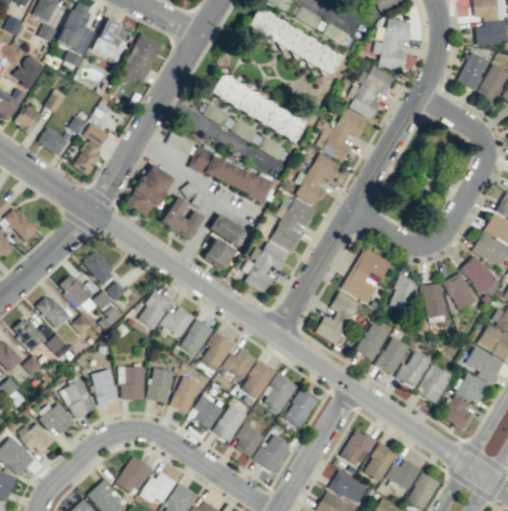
[(26,7),(28,0),(0,0),(0,7),(7,10),(11,1),(26,7)]
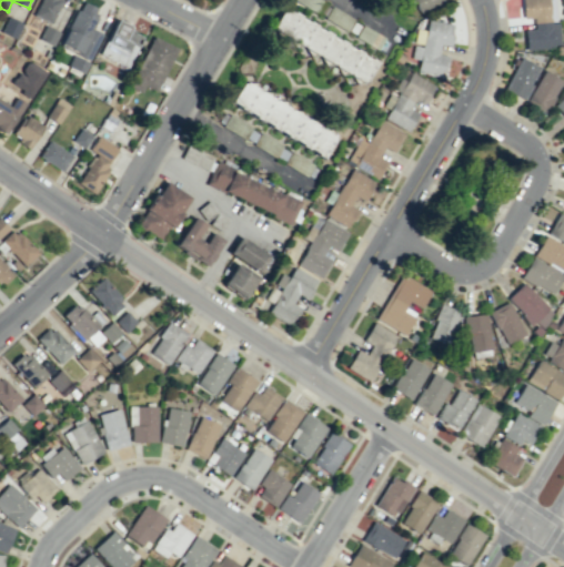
[(54,24),(66,0),(43,0),(37,17),(54,24)]
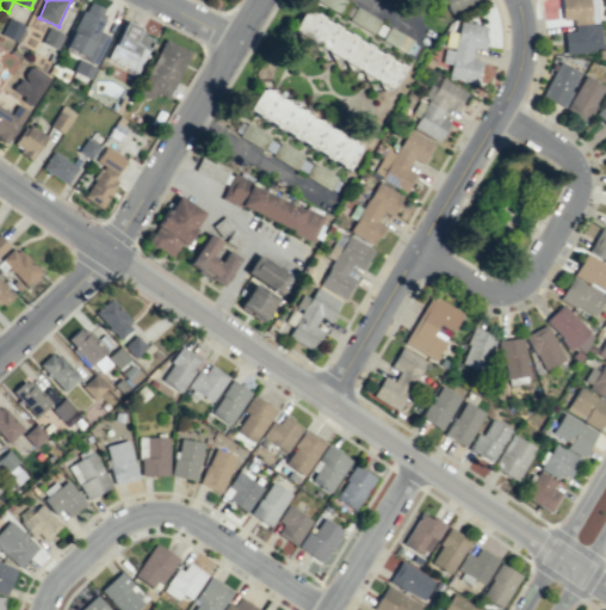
[(446,0),(453,14),(481,1),(480,0),(446,0)]
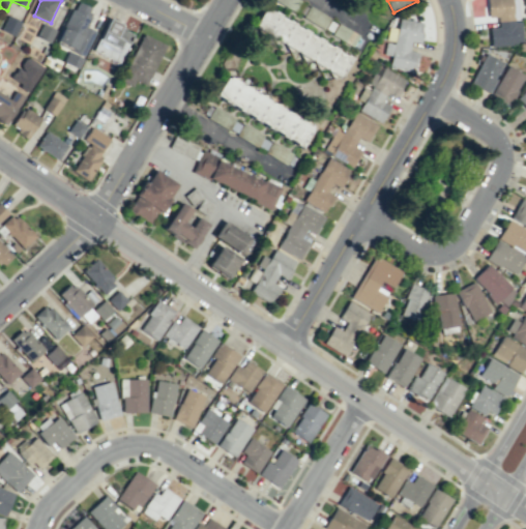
[(492,28),(493,47),(525,45),(525,33),(524,22),(522,22),(520,0),(489,0),(491,18),(500,18),(501,27),(492,28)]
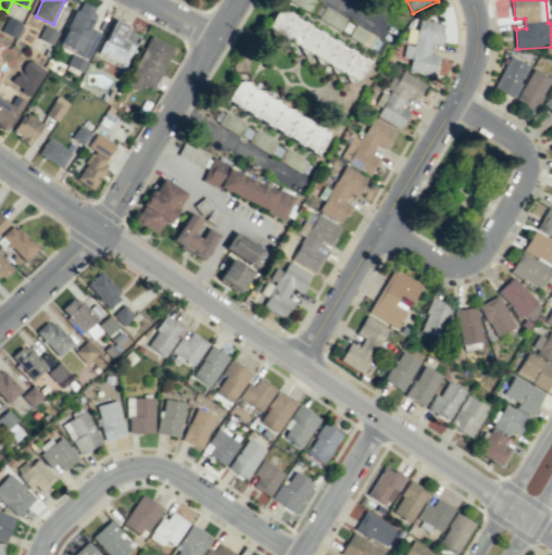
[(100,10),(82,1),(63,45),(76,51),(70,66),(85,73),(102,34),(92,29),(100,10)]
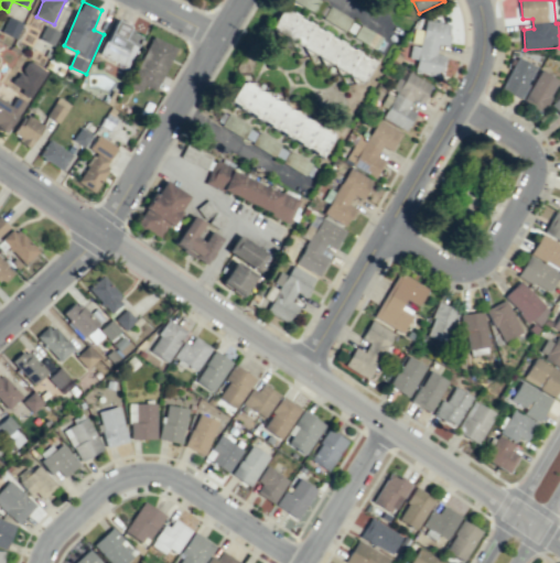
[(378,58),(282,11),(271,33),(368,80),(378,58)]
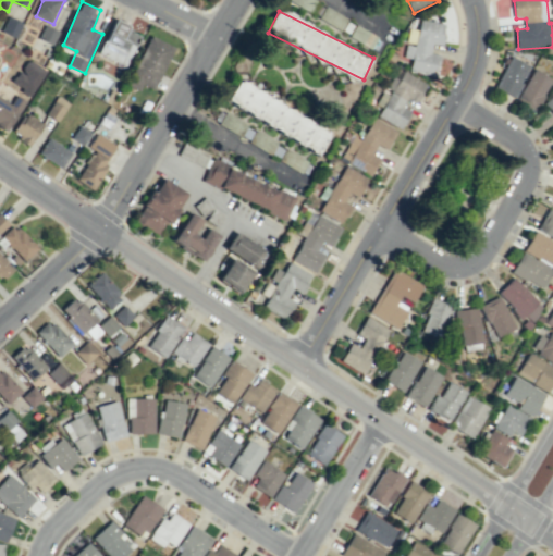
[(19,38),(25,24),(11,17),(4,32),(19,38)]
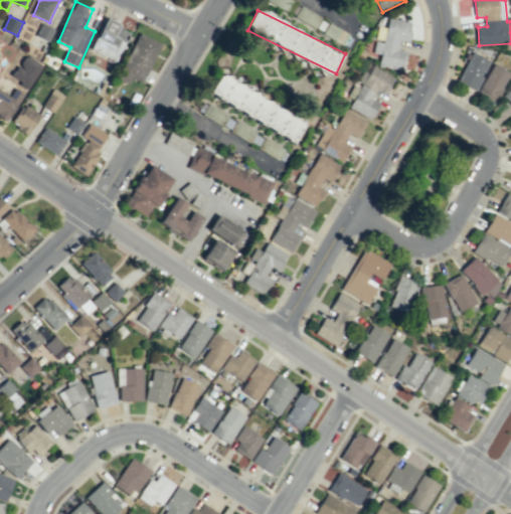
[(404,70),(408,51),(400,49),(402,40),(409,42),(413,23),(391,18),(388,28),(380,27),(378,39),(379,39),(376,52),(382,54),(380,65),(404,70)]
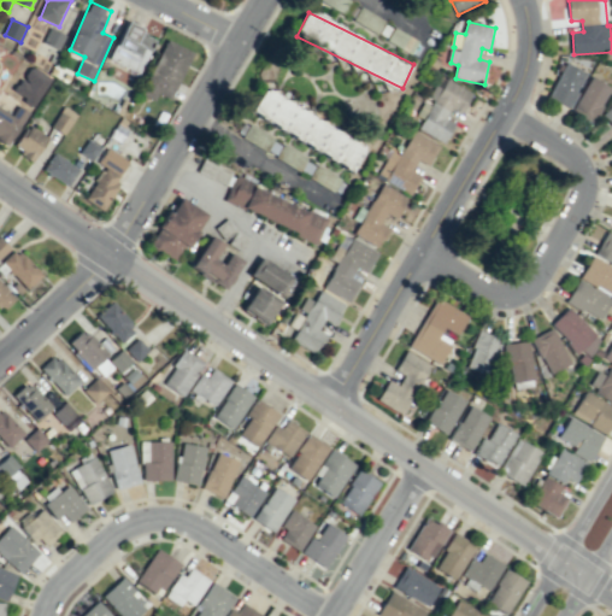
[(127,24),(111,62),(143,76),(159,37),(127,24)]
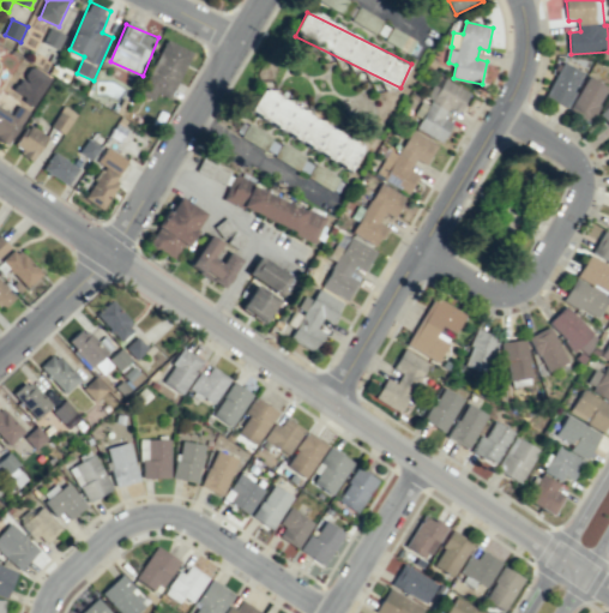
[(46,43),(60,50),(65,40),(50,32),(46,43)]
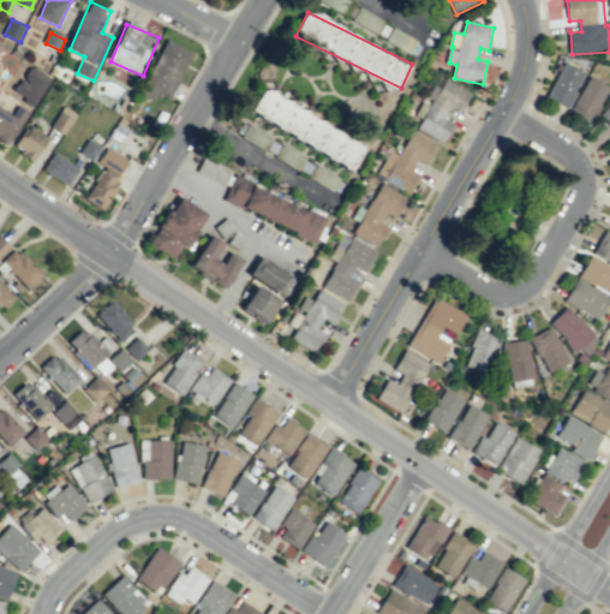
[(142,95),(156,101),(160,95),(173,101),(196,53),(168,40),(142,95)]
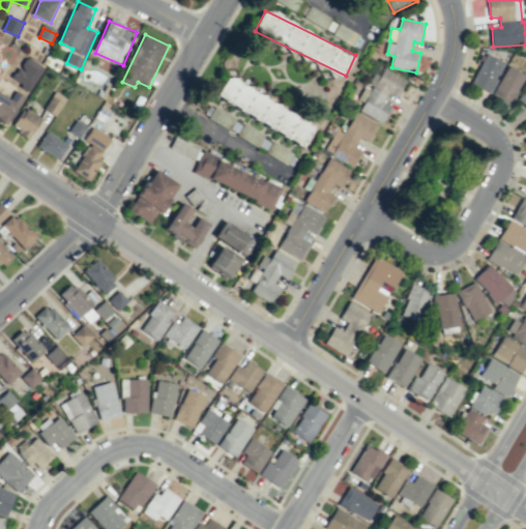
[(506,63),(488,54),(473,84),(492,93),(506,63)]
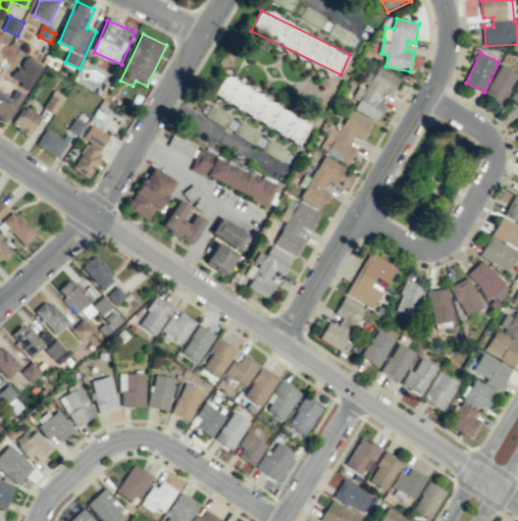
[(13,77),(31,89),(46,67),(29,56),(13,77)]
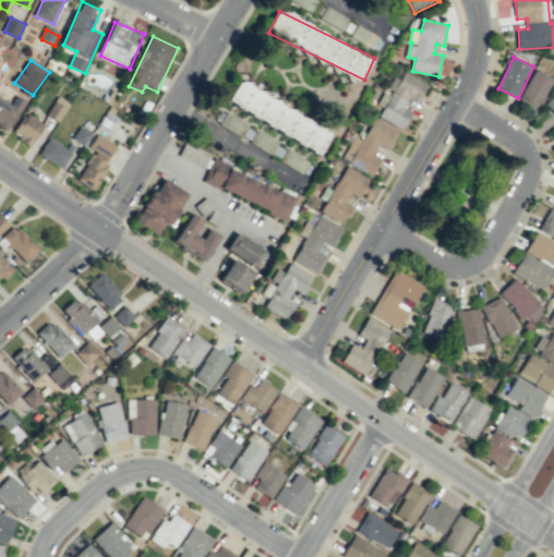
[(553,77),(537,70),(521,100),(540,110),(553,86),(553,77)]
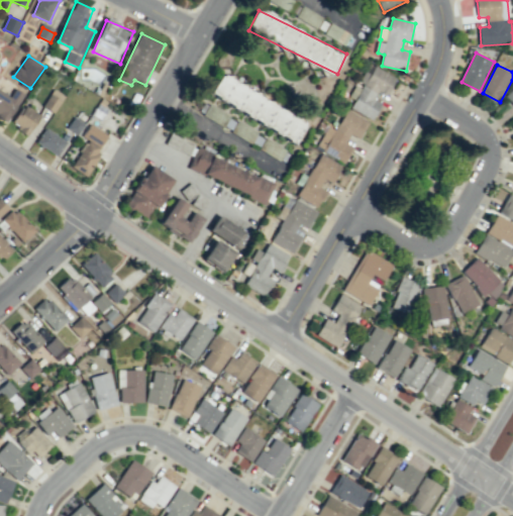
[(398,79),(377,67),(373,75),(368,72),(362,82),(366,84),(357,98),(358,98),(352,109),(374,121),(383,104),(376,100),(381,91),(389,96),(398,79)]
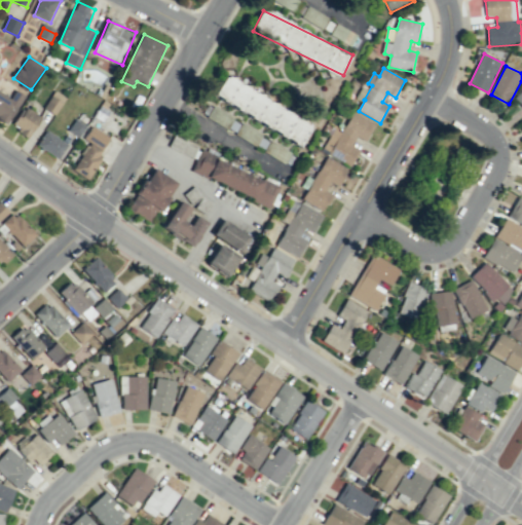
[(314,126),(227,76),(216,96),(303,146),(314,126)]
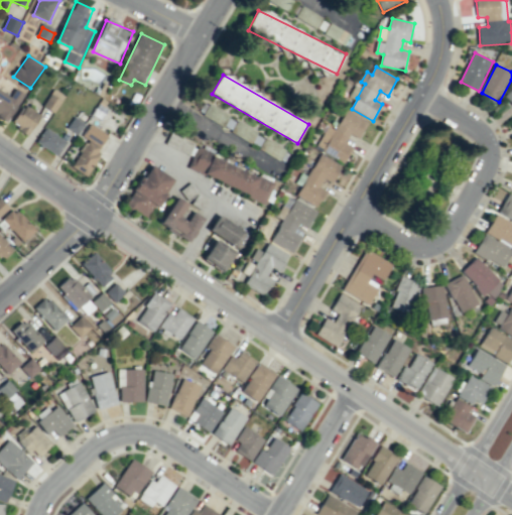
[(0,115),(9,121),(26,95),(17,89),(12,96),(0,88),(0,115)]
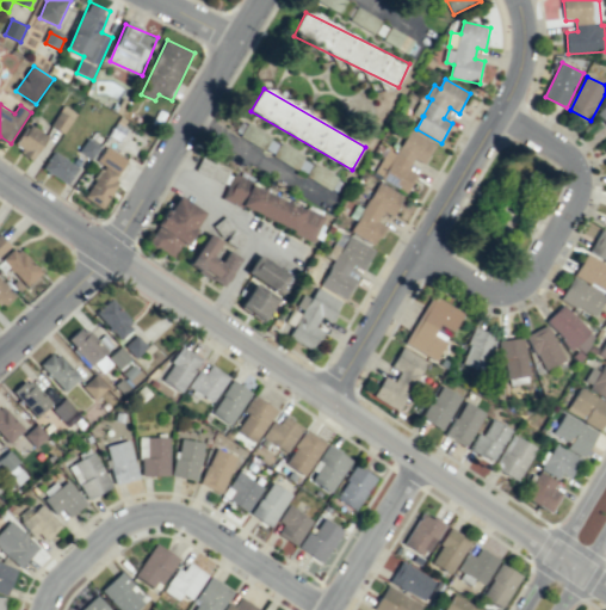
[(66,134),(79,115),(66,106),(53,125),(66,134)]
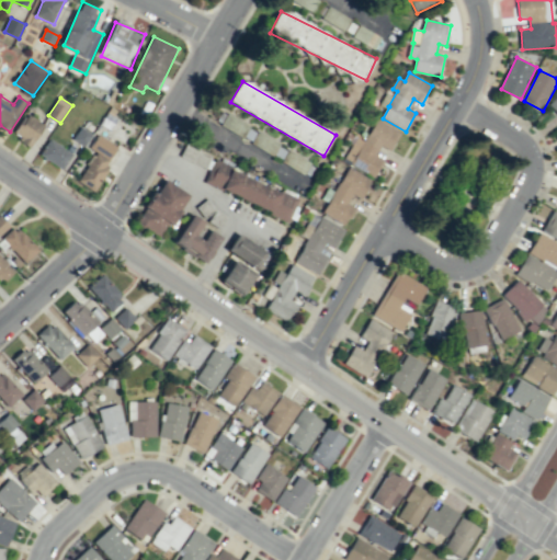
[(15,136),(33,146),(46,125),(29,114),(15,136)]
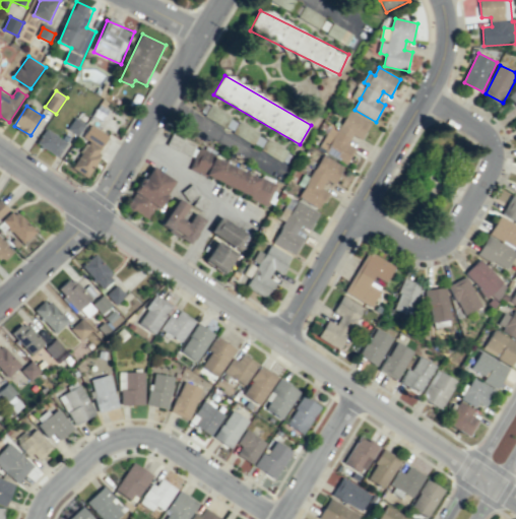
[(349,165),(358,148),(349,144),(355,135),(364,140),(373,123),(349,111),(339,131),(332,128),(320,149),(349,165)]
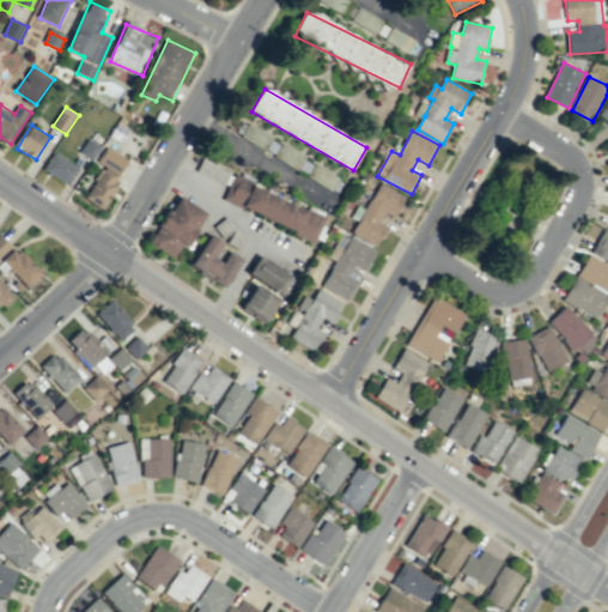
[(274,156),(299,171),(308,159),(281,144),(274,156)]
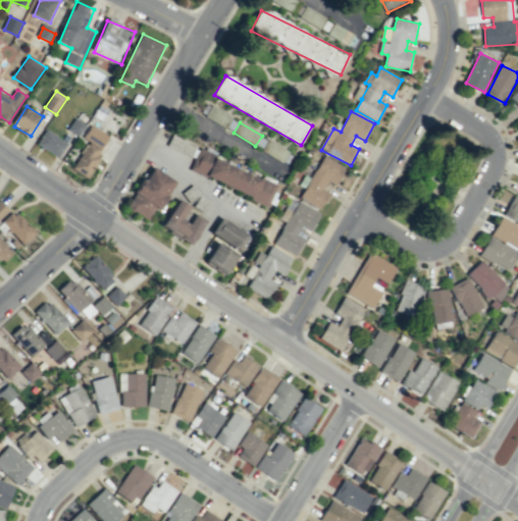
[(90,178),(103,156),(101,154),(111,137),(93,126),(86,139),(91,142),(74,169),(90,178)]
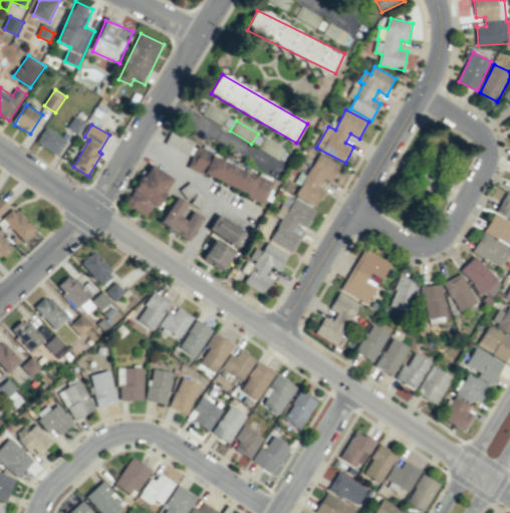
[(38,143),(59,156),(68,141),(47,129),(38,143)]
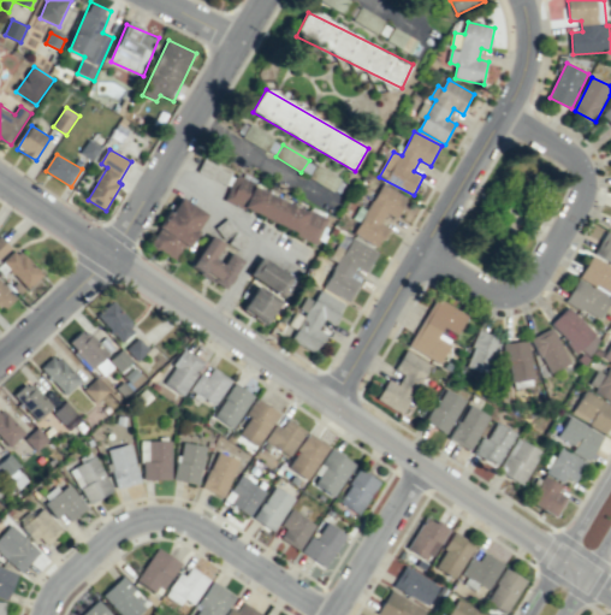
[(236,179),(226,202),(320,242),(330,218),(236,179)]
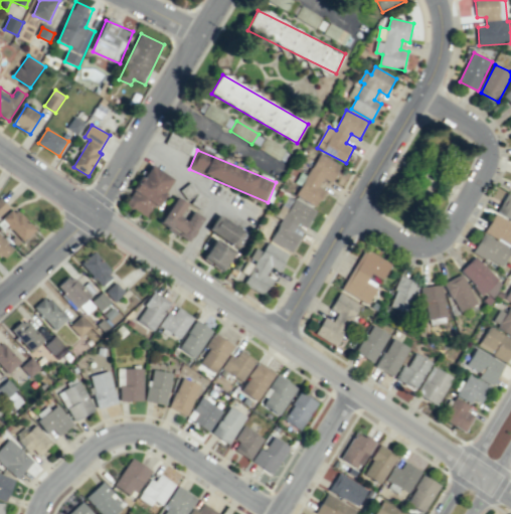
[(342,164),(318,154),(299,198),(319,206),(327,190),(321,187),(325,179),(334,183),(342,164)]
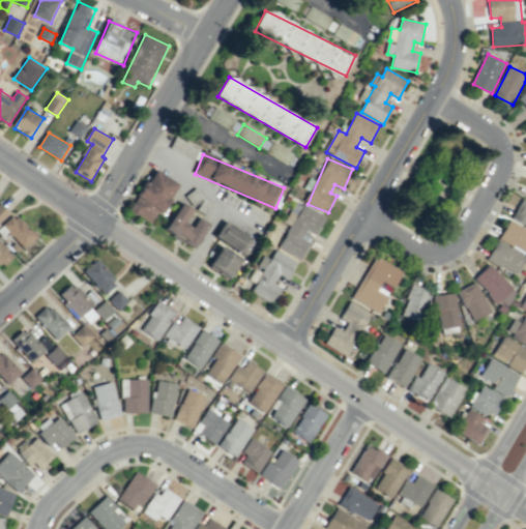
[(178,182),(152,170),(133,213),(158,225),(178,182)]
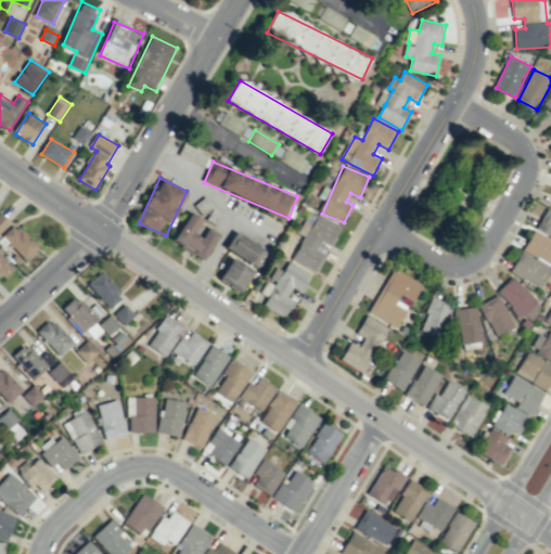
[(538,230),(550,235),(550,211),(547,210),(538,230)]
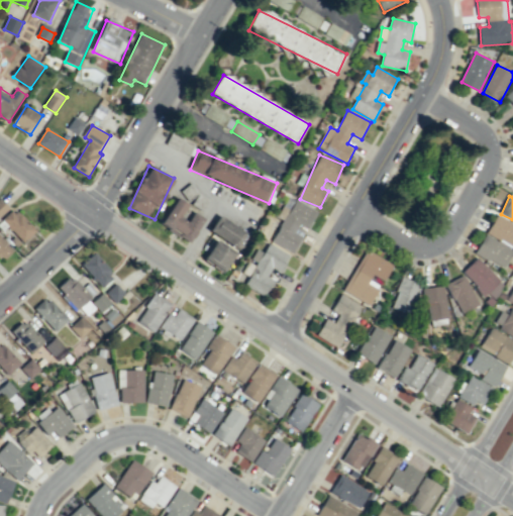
[(207,219),(195,212),(189,223),(181,218),(189,205),(178,198),(162,224),(191,243),(207,219)]
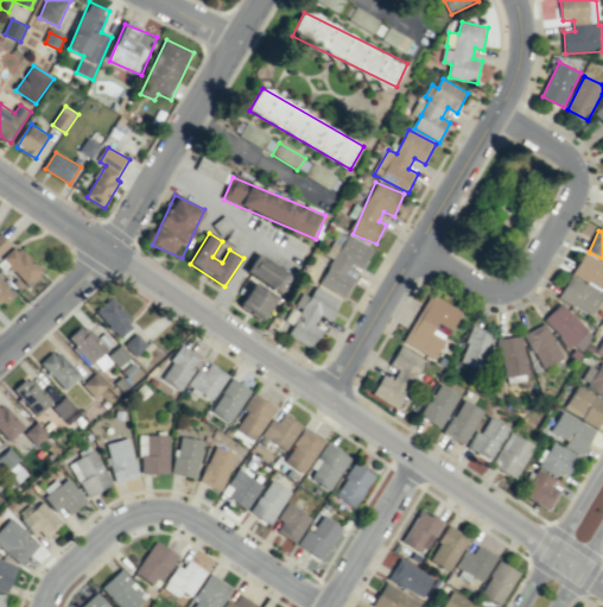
[(0,257),(1,258),(13,246),(2,234),(0,235),(0,257)]
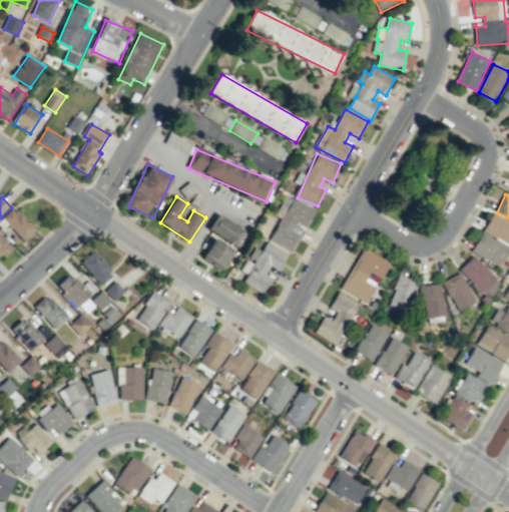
[(309,227),(317,209),(292,198),(273,242),(294,251),(302,234),(295,231),(299,222),(309,227)]
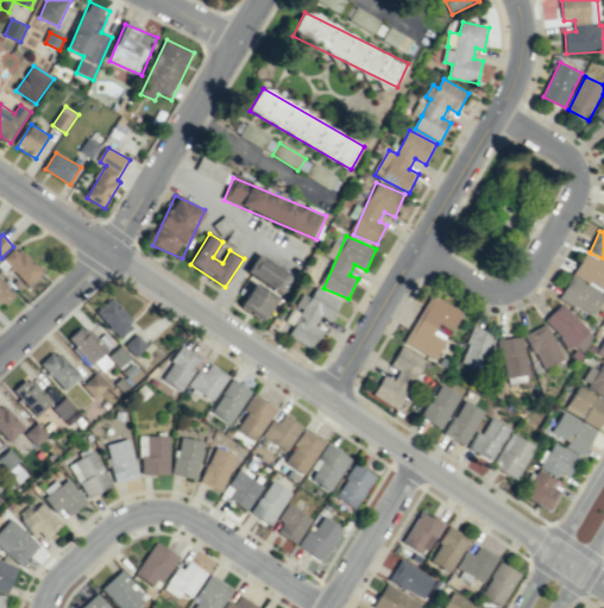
[(4,259),(29,287),(44,273),(19,245),(4,259)]
